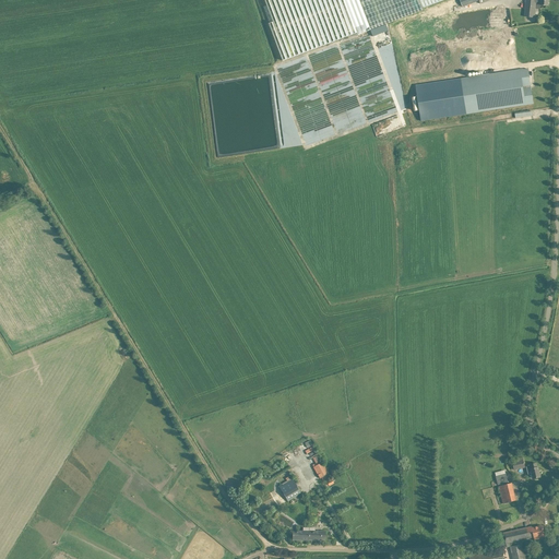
[(264,0),(273,22),(269,24),(283,61),(357,33),(358,34),(370,30),(424,10),(423,8),(442,0),(264,0)]
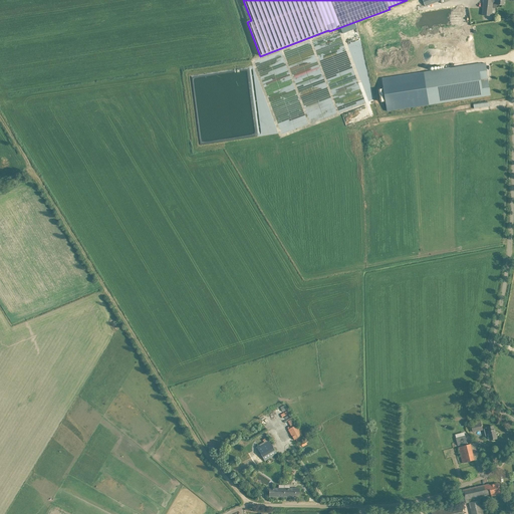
[(483,0),(482,15),(486,16),(491,16),(493,3),(497,4),(497,5),(504,5),(504,0),(483,0)]
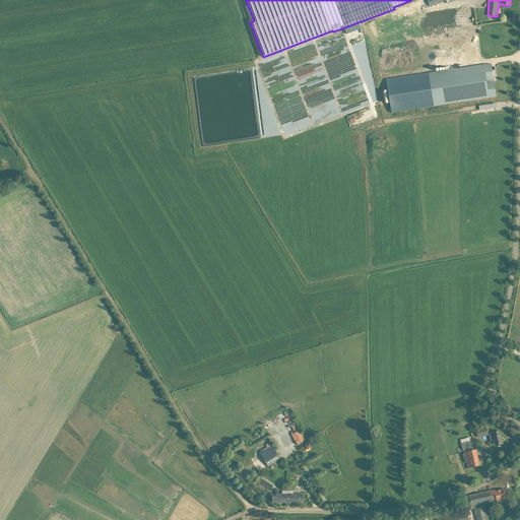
[(425,30),(425,29),(471,22),(469,5),(417,13),(417,14),(378,20),(380,38),(425,30)]
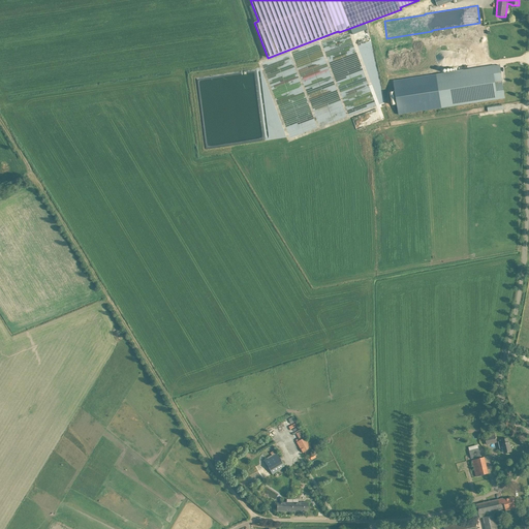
[(429,5),(406,8),(407,16),(430,12),(429,5)]
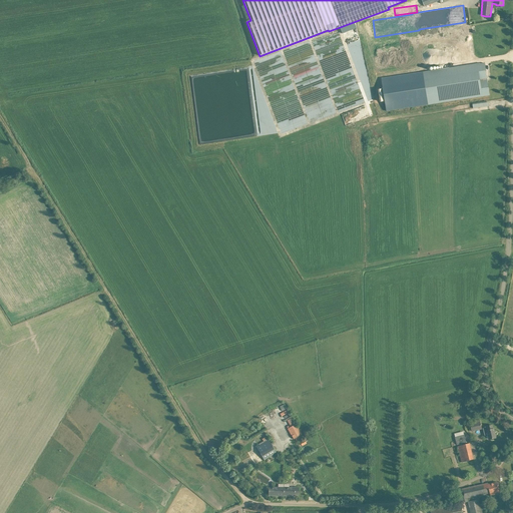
[(343,33),(357,28),(355,23),(341,28),(343,33)]
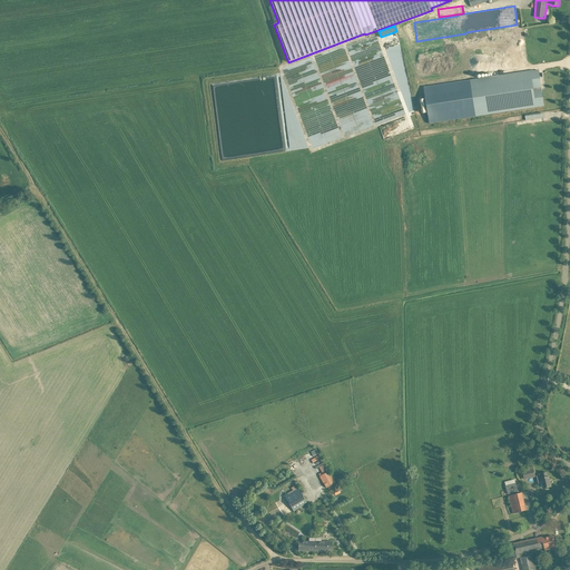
[(425,99),(421,99),(423,112),(428,112),(429,124),(543,106),(538,70),(533,71),(533,70),(423,87),(425,99)]
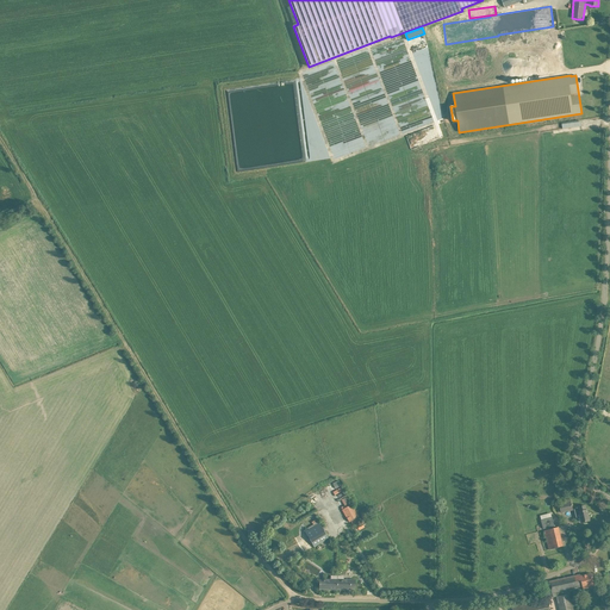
[(344,505),(341,508),(342,510),(349,522),(350,522),(355,520),(356,518),(359,517),(352,504),(347,497),(344,498),(342,499),(344,505)]
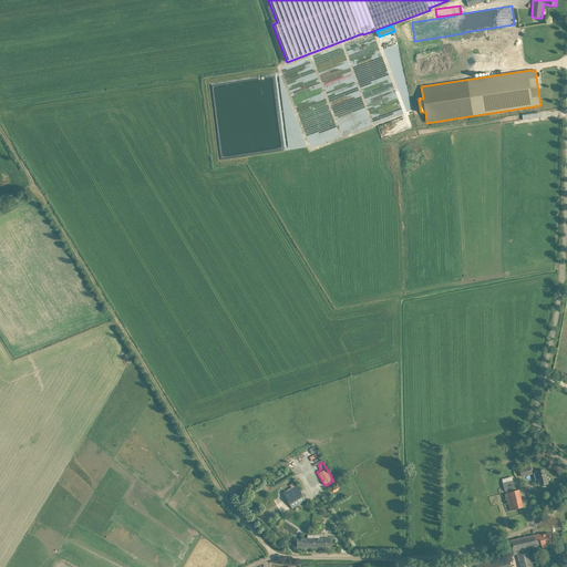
[(533,474),(531,466),(519,468),(522,476),(533,474)]
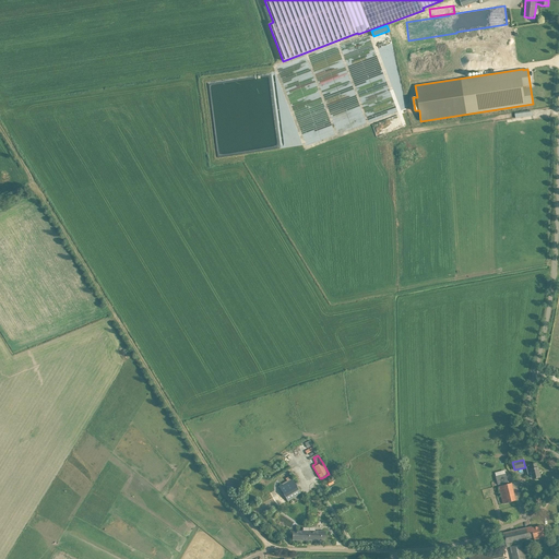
[(537,467),(536,463),(531,464),(531,465),(526,466),(527,472),(532,471),(533,478),(540,477),(540,476),(542,476),(540,473),(539,473),(538,467),(537,467)]
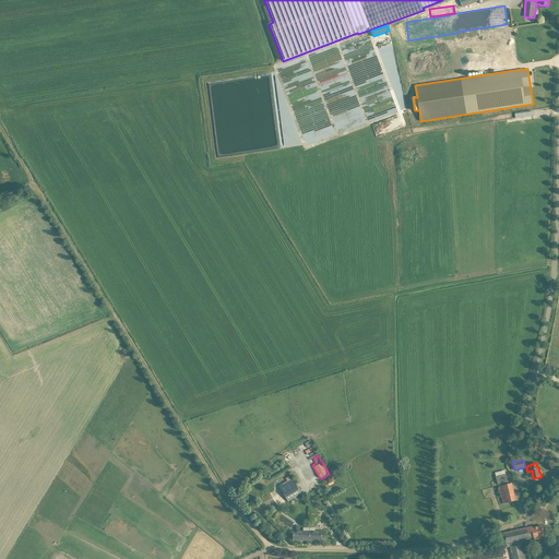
[(520,483),(527,480),(525,468),(518,470),(520,483)]
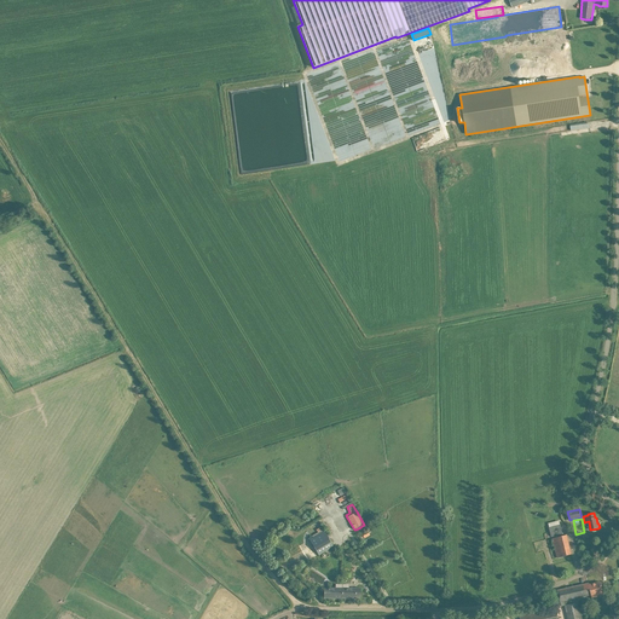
[(561,525),(549,527),(551,537),(563,534),(561,525)]
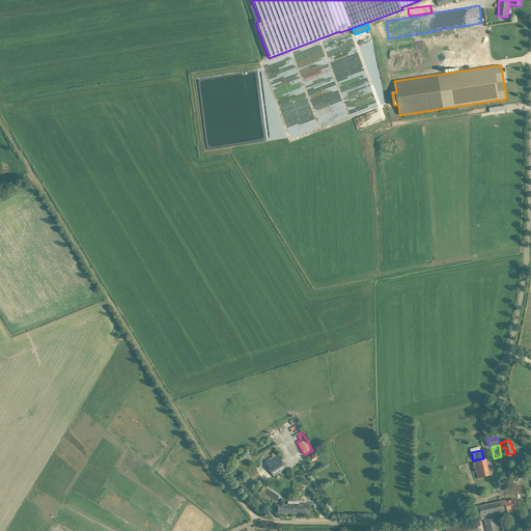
[(269,460),(266,463),(273,476),(282,471),(286,469),(278,455),(273,458),(269,460)]
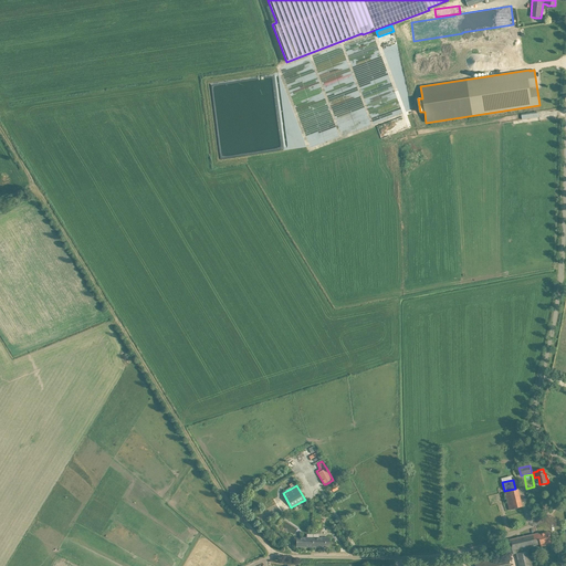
[(532,565),(527,547),(546,543),(546,544),(552,543),(549,532),(538,534),(538,533),(510,540),(512,551),(515,549),(516,554),(519,565),(532,565)]
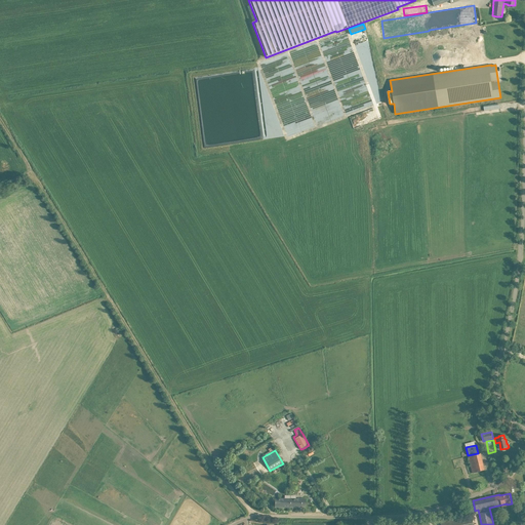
[(285,498),(275,498),(275,508),(287,508),(293,508),(306,508),(306,498),(300,498),(298,498),(295,498),(295,496),(290,495),(285,495),(285,498)]
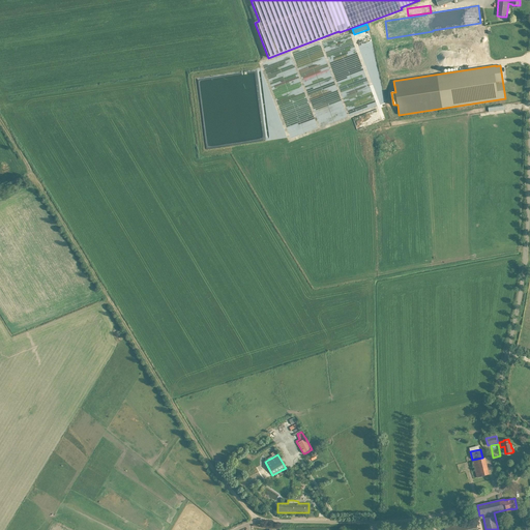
[(460,524),(445,527),(445,529),(477,529),(476,525),(475,520),(465,522),(465,520),(459,521),(460,524)]
